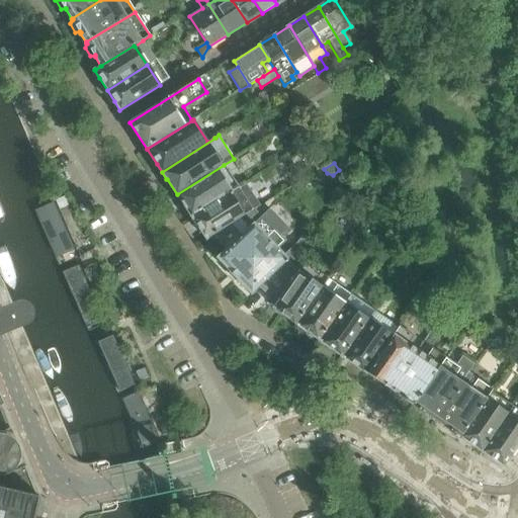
[(191,217),(191,218),(238,187),(224,165),(177,194),(176,194),(182,203),(191,217)]
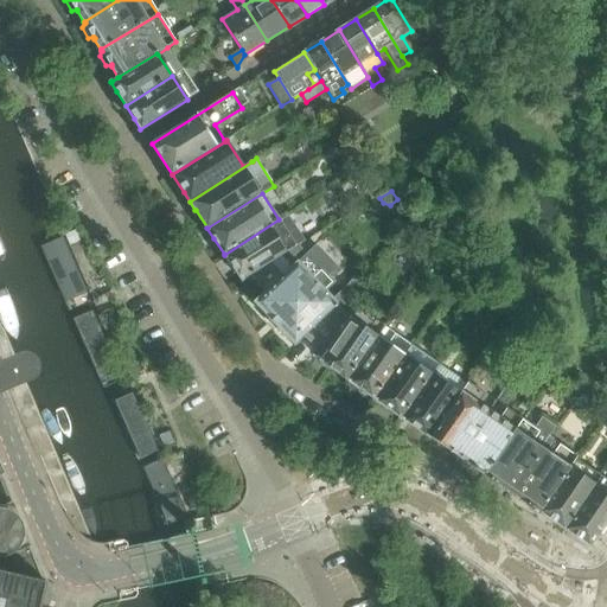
[(416,212),(408,223),(414,229),(427,224),(416,212)]
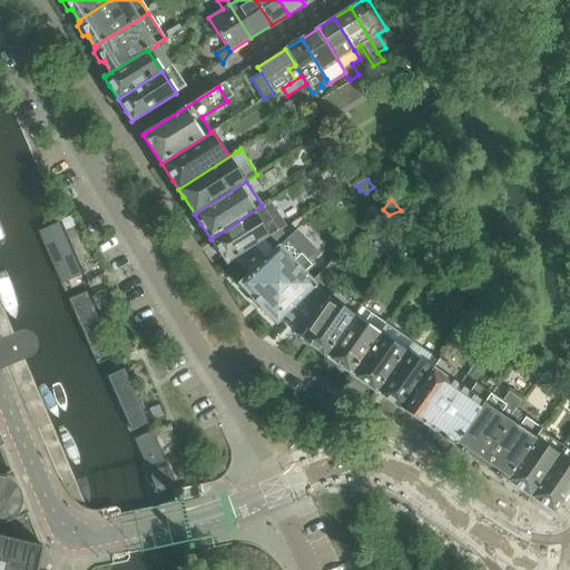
[(262,206),(210,239),(216,248),(217,248),(227,264),(234,258),(279,232),(285,227),(268,202),(262,206)]
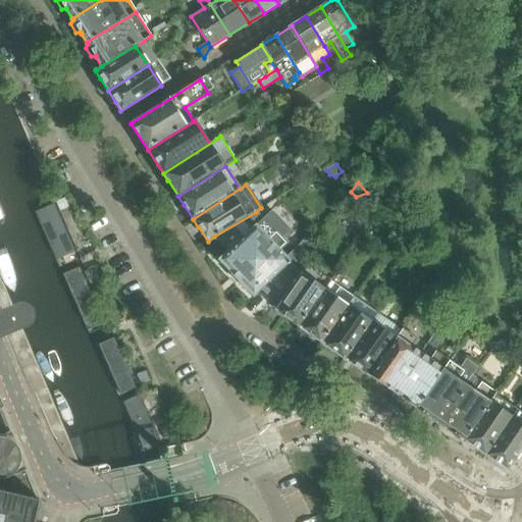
[(69,207),(65,199),(56,203),(60,211),(69,207)]
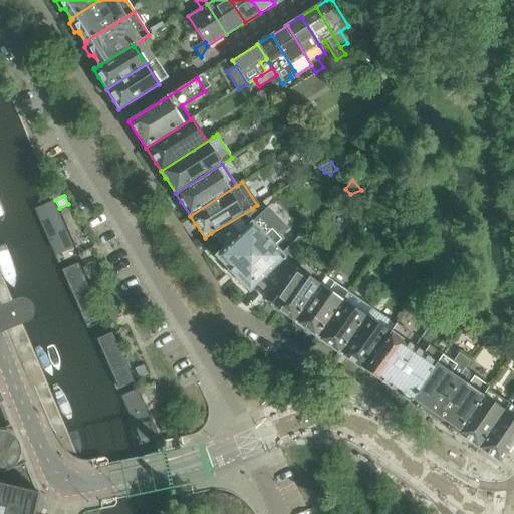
[(53,201),(35,209),(56,256),(74,247),(53,201)]
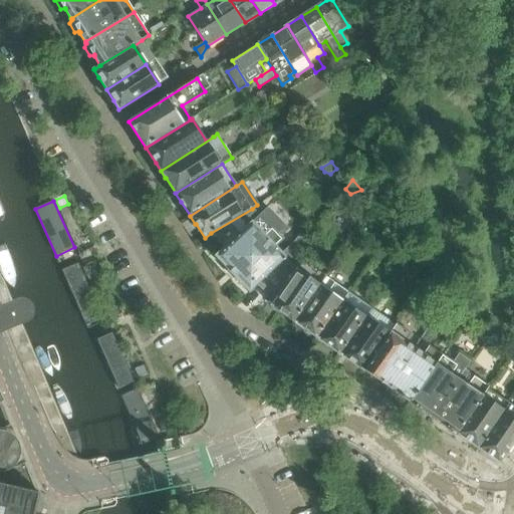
[(281,255),(269,242),(277,235),(259,216),(252,209),(211,233),(225,247),(216,257),(249,291),(257,284),(270,298),(310,243),(302,235),(281,255)]
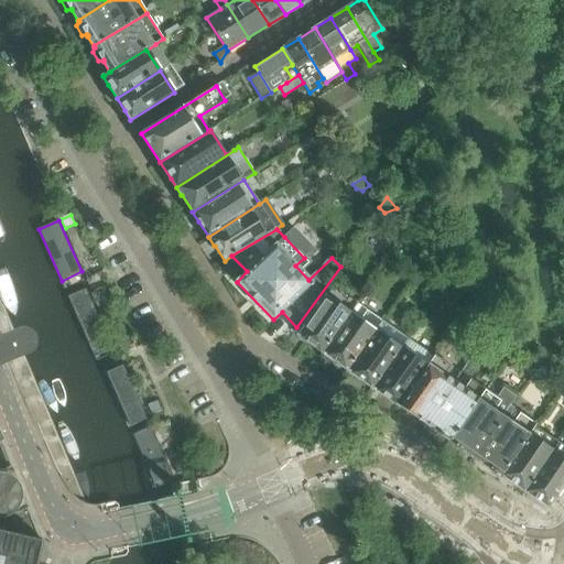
[(323,353),(322,354),(323,354),(358,303),(332,285),(326,294),(297,336),(307,343),(323,353)]
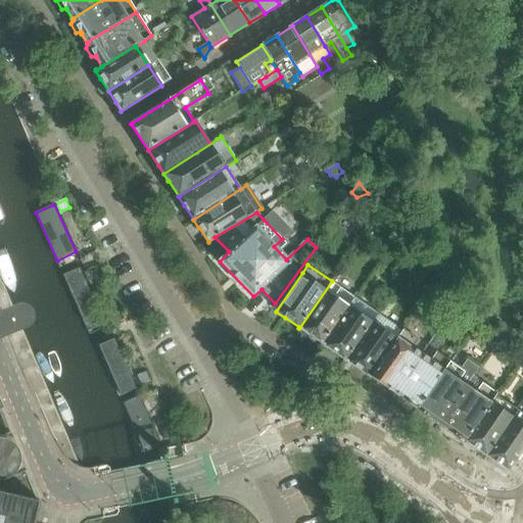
[(83,267),(66,274),(93,330),(108,323),(83,267)]
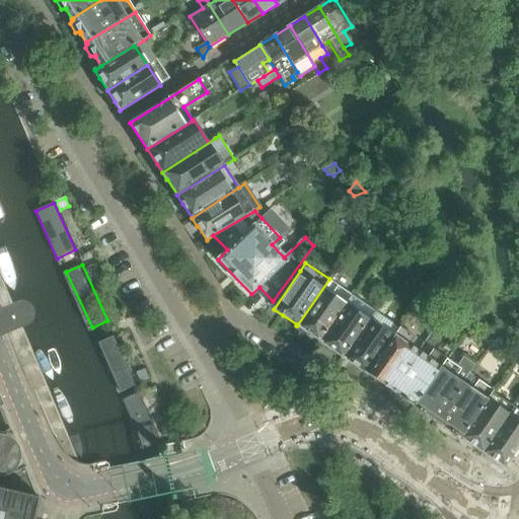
[(319,341),(320,342),(353,295),(329,279),(297,325),(306,331),(319,341)]
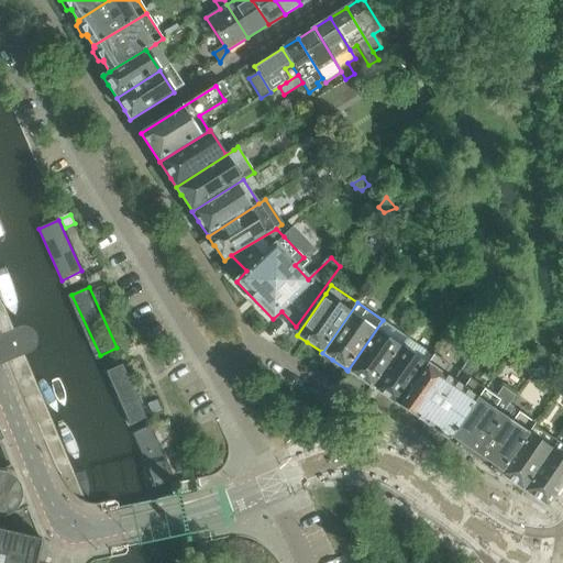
[(372,387),(372,388),(408,338),(383,320),(348,371),(356,377),(357,377),(372,387)]
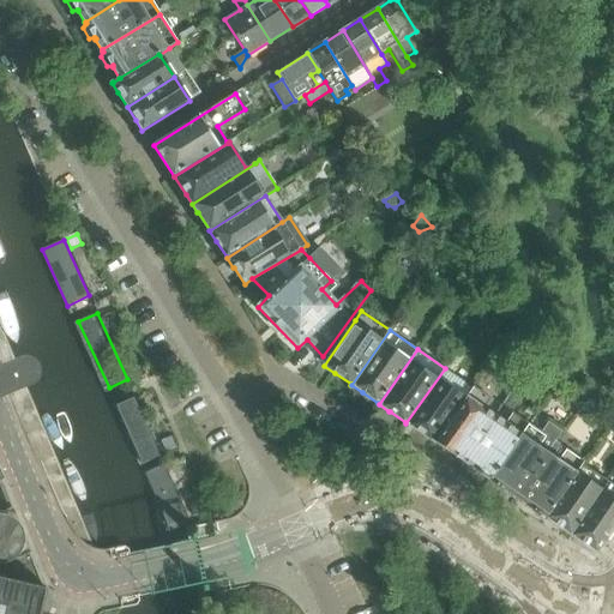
[(445,368),(405,423),(416,431),(434,443),(474,386),(473,386),(473,387),(445,368)]
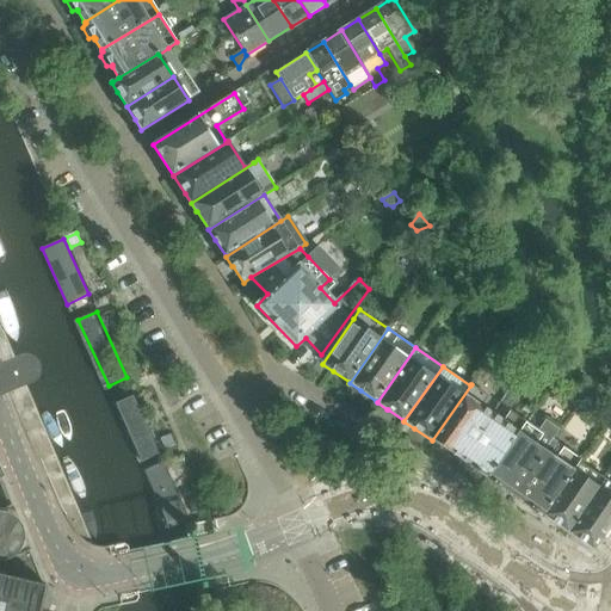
[(471,384),(432,440),(451,454),(452,452),(462,460),(501,403),(492,396),(491,397),(471,384)]
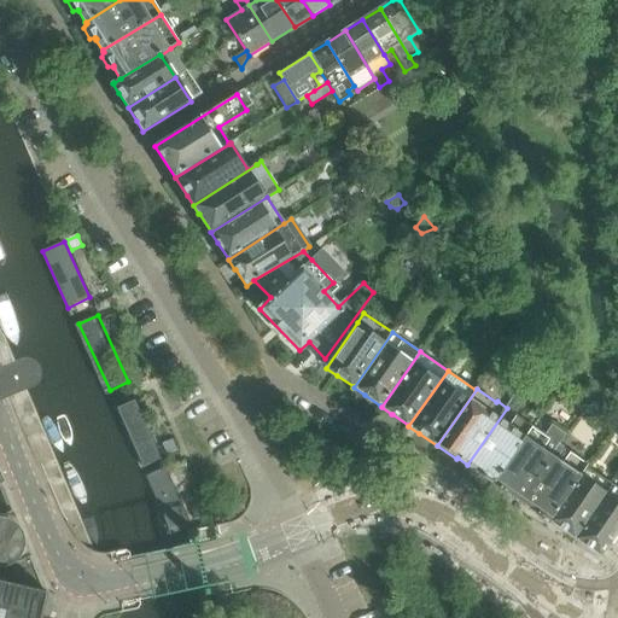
[(582,392),(573,406),(583,413),(584,412),(593,400),(587,395),(582,392)]
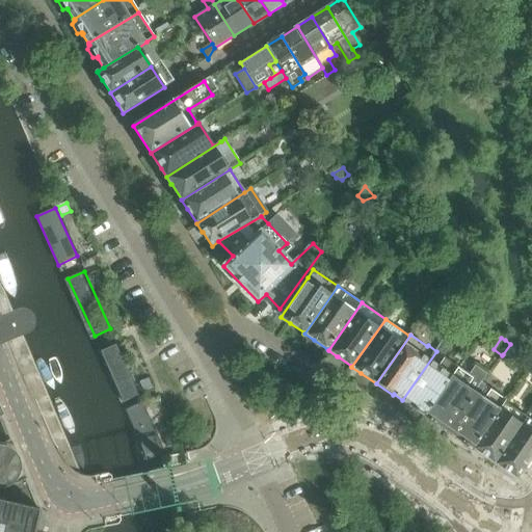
[(116,343),(99,350),(123,402),(139,395),(116,343)]
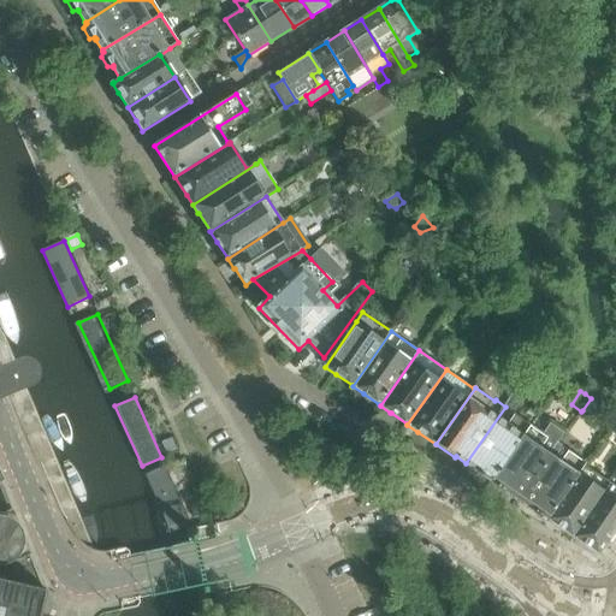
[(591,398),(582,410),(592,416),(599,407),(599,404),(591,398)]
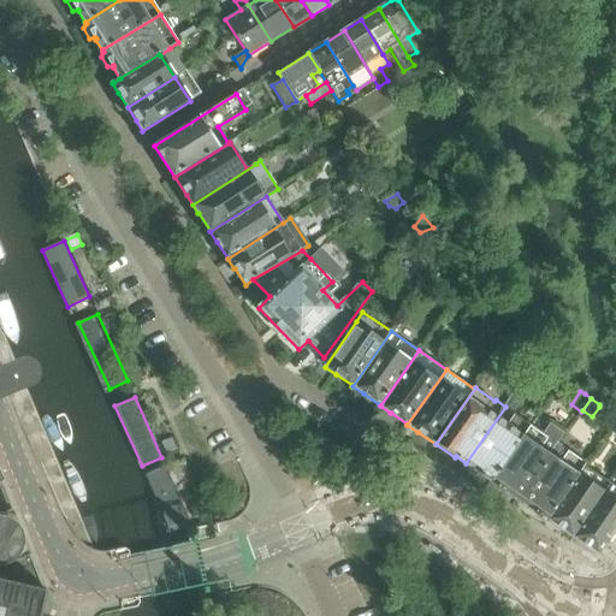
[(474,469),(474,471),(491,481),(491,483),(531,426),(513,414),(514,413),(505,407),(466,463),(474,469)]
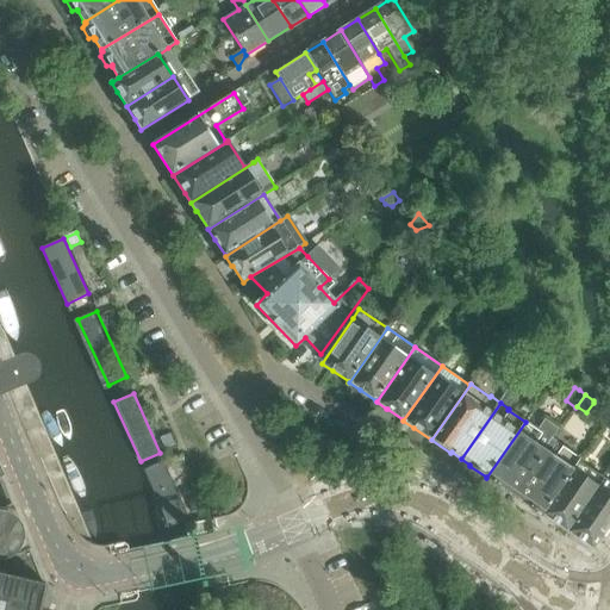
[(553,440),(560,430),(545,419),(537,430),(526,422),(486,478),(504,490),(514,496),(553,440)]
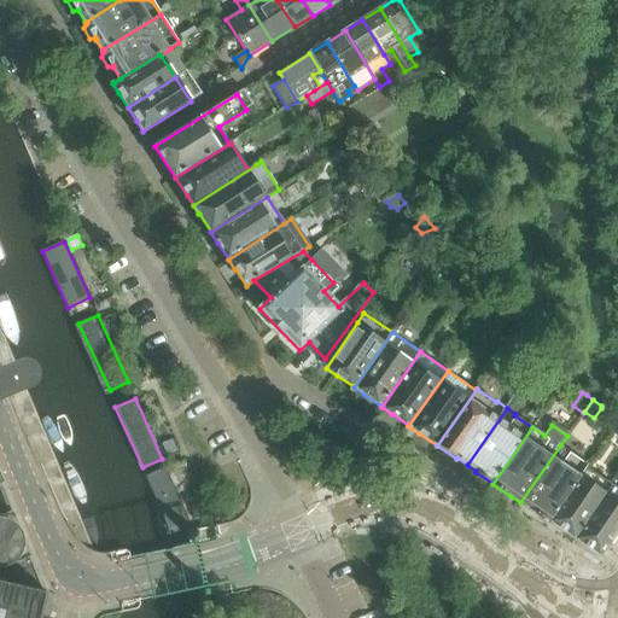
[(586,468),(588,465),(560,445),(520,502),(530,509),(548,522),(586,468)]
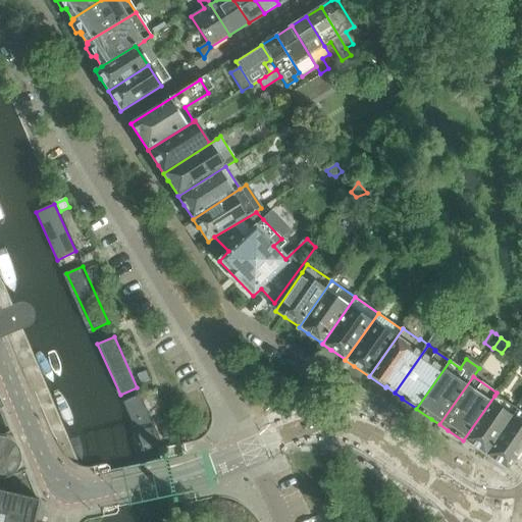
[(140,395),(123,402),(144,449),(159,441),(140,395)]
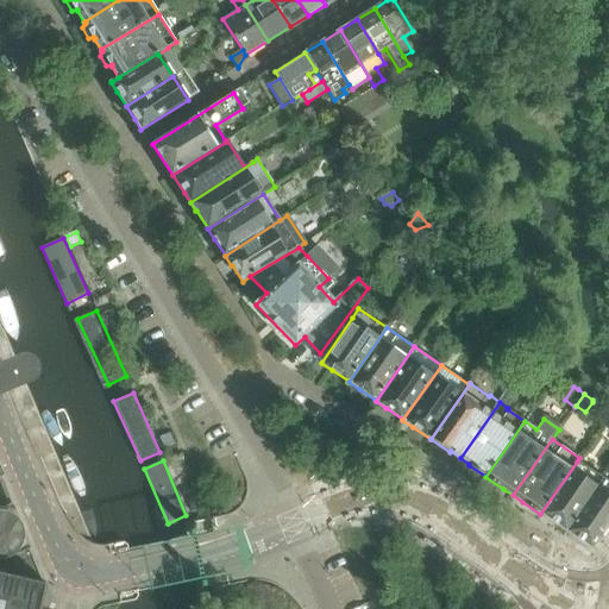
[(577,462),(540,514),(550,520),(566,531),(602,479),(577,462)]
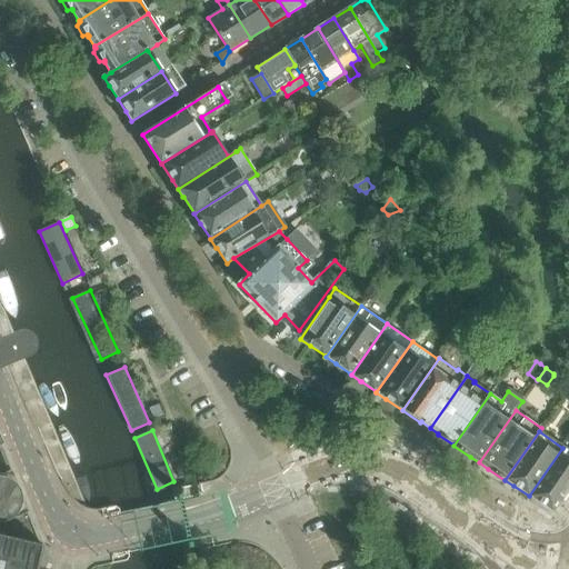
[(568,451),(562,448),(529,496),(545,507),(553,512),(568,489),(568,451)]
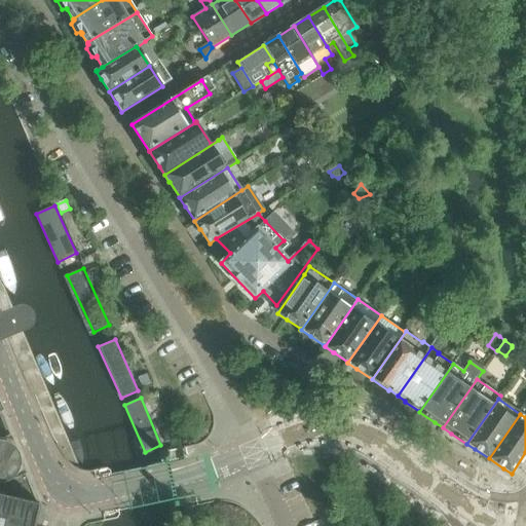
[(34,525),(40,503),(38,503),(32,488),(26,474),(24,470),(11,440),(0,444),(0,525),(34,525)]
